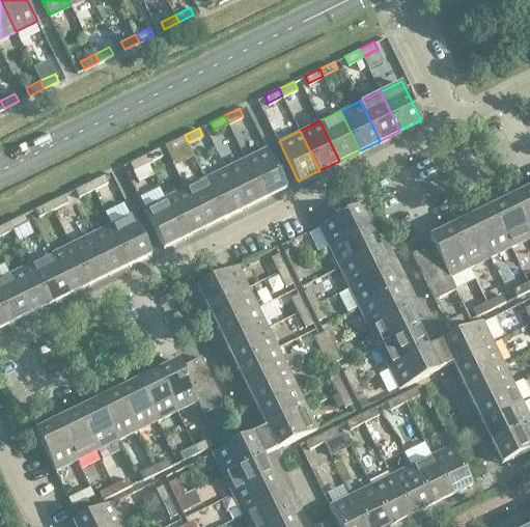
[(188,142),(185,135),(170,142),(173,149),(188,142)]
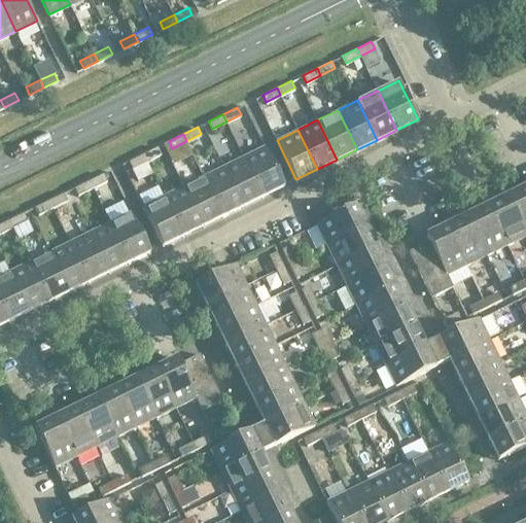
[(161,153),(158,146),(143,153),(146,161),(161,153)]
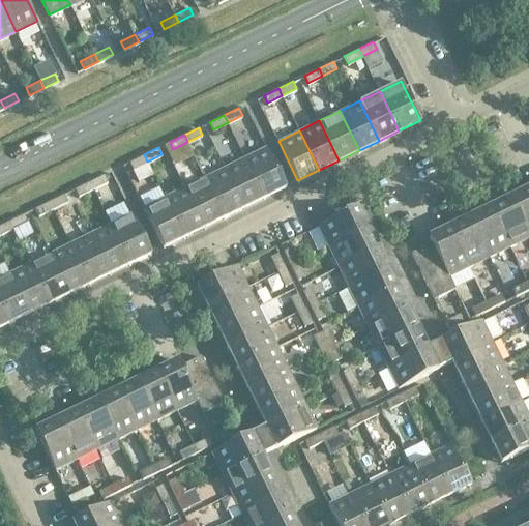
[(283,180),(266,147),(245,157),(265,197),(286,186),(283,180)]
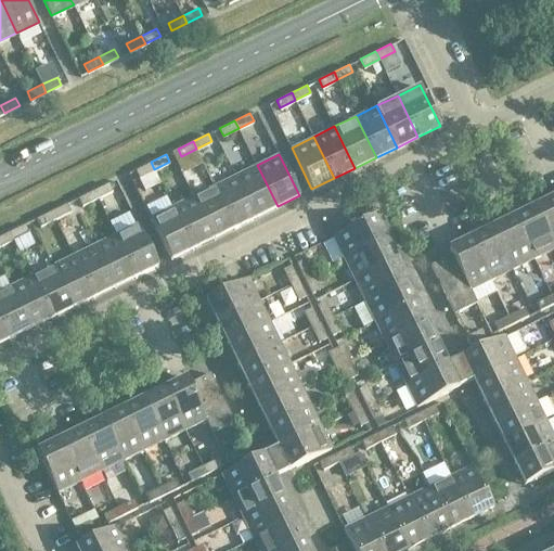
[(154,169),(151,162),(136,169),(139,177),(154,169)]
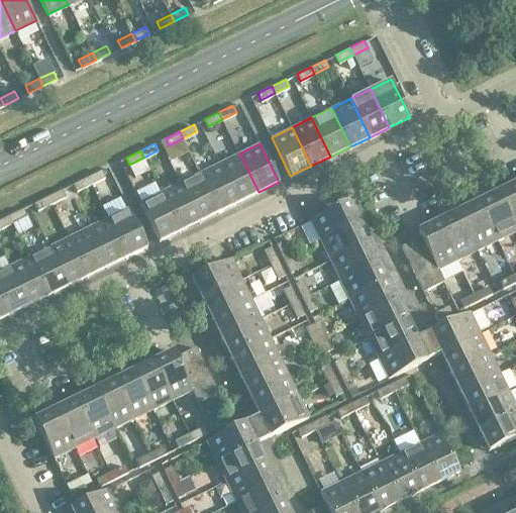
[(259,192),(239,154),(219,163),(238,202),(259,192)]
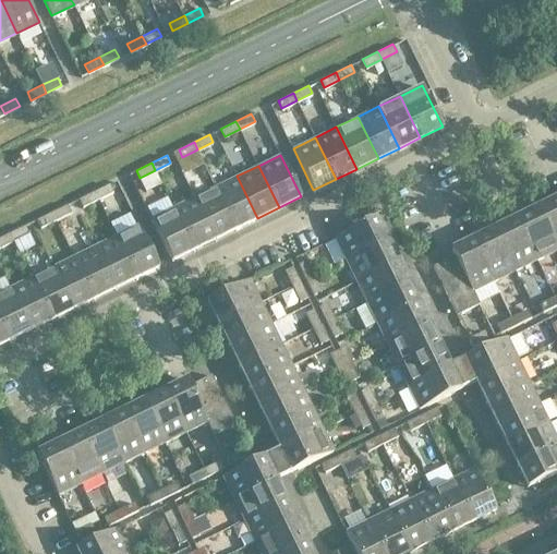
[(257,218),(237,176),(216,187),(237,228),(257,218)]
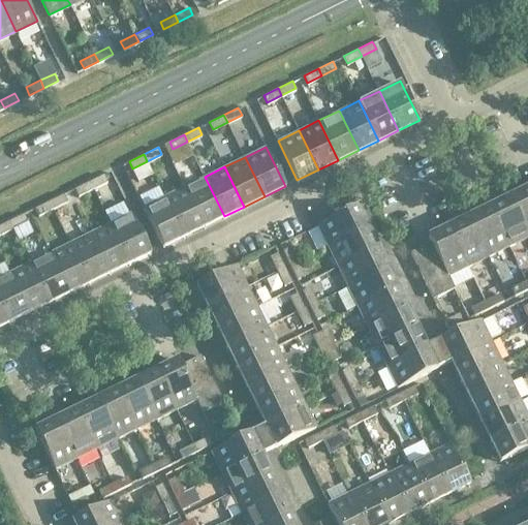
[(107,181),(103,174),(89,181),(93,188),(107,181)]
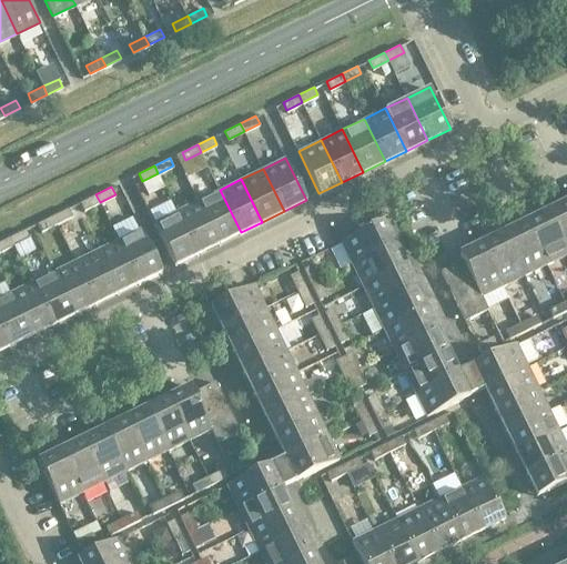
[(241,232),(220,190),(198,200),(219,243),(241,232)]
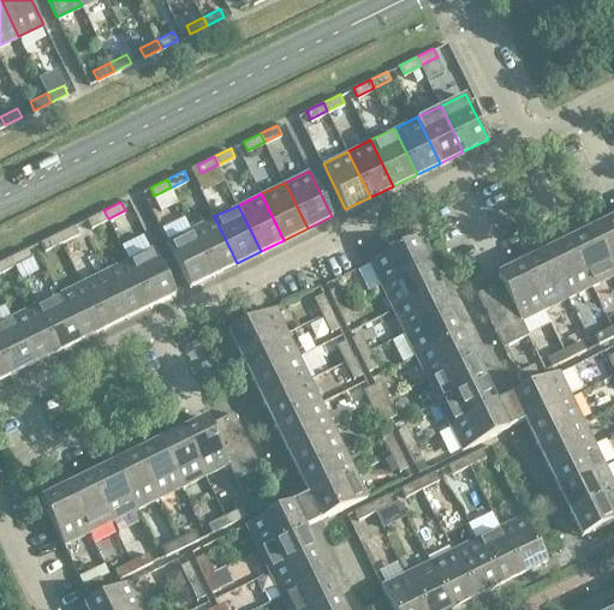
[(108,219),(103,210),(87,217),(91,227),(108,219)]
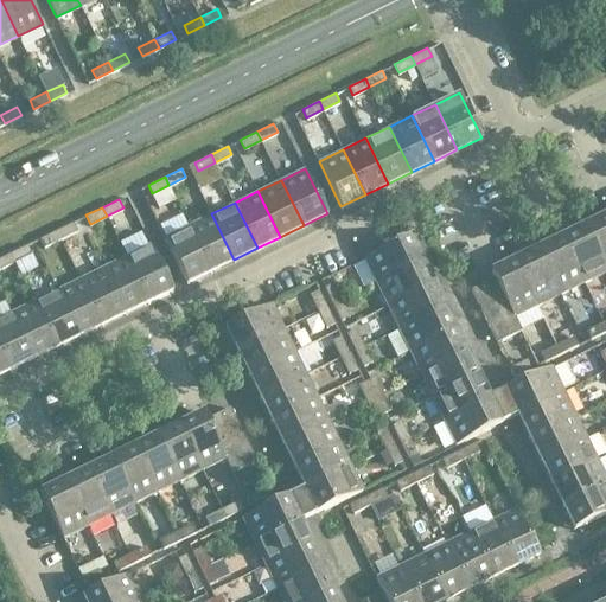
[(234,260),(211,213),(189,225),(211,270),(234,260)]
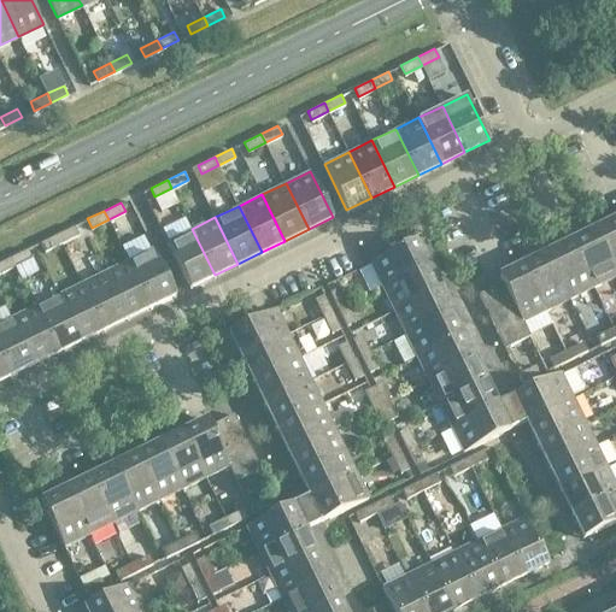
[(615,217),(594,228),(615,271),(615,217)]
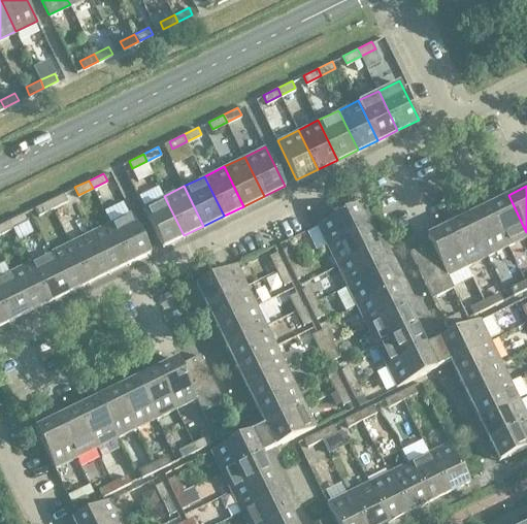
[(67,200),(64,193),(50,200),(53,207),(67,200)]
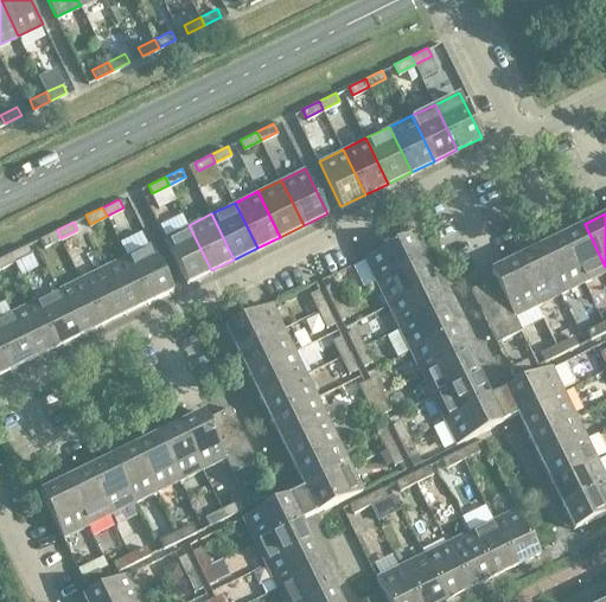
[(605,267),(585,224),(561,235),(584,281),(605,270),(605,267)]
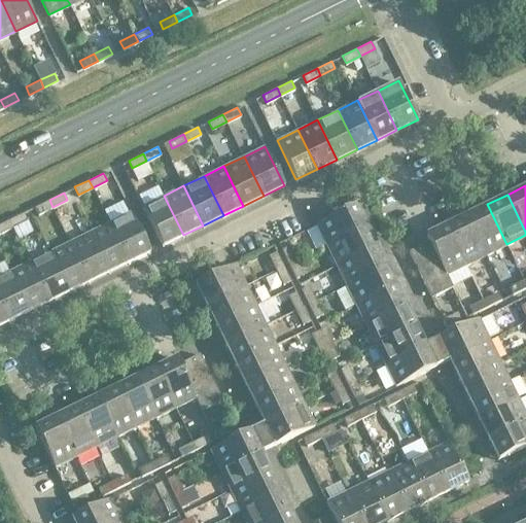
[(183,235),(164,196),(142,206),(162,245),(183,235)]
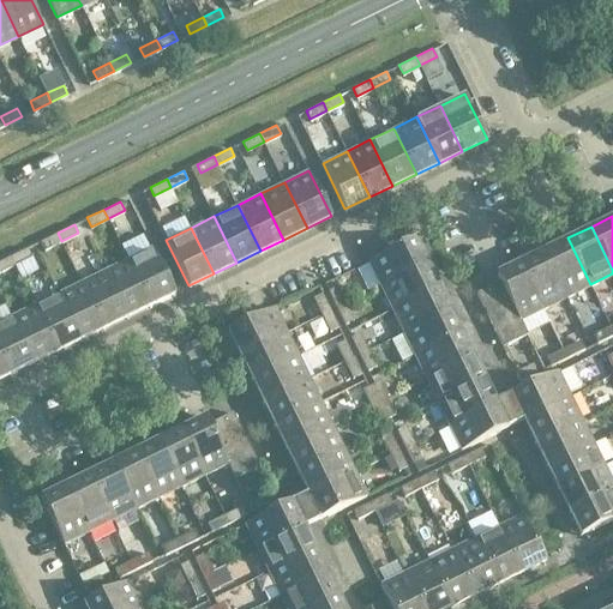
[(61,241),(58,233),(41,240),(44,249),(61,241)]
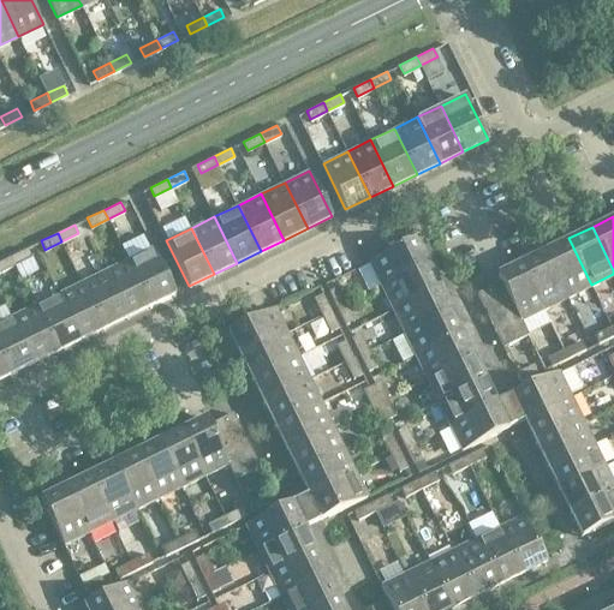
[(416,237),(409,240),(369,259),(382,285),(428,262),(416,237)]
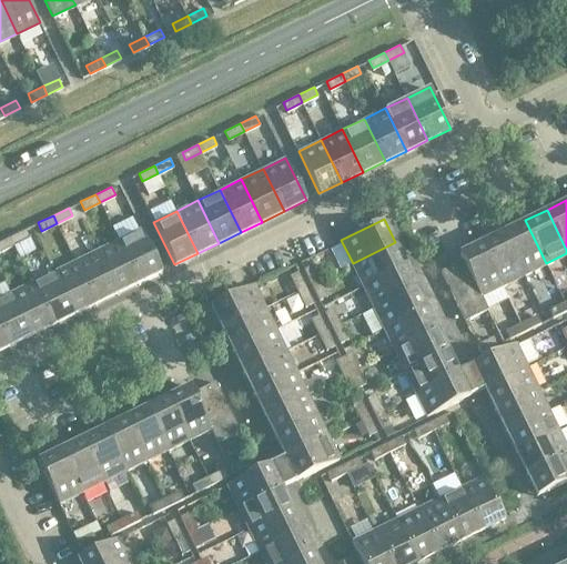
[(546,263),(525,220),(504,231),(525,273),(546,263)]
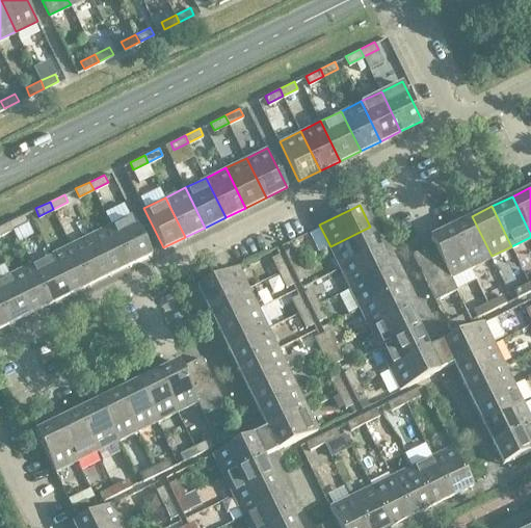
[(149,247),(132,213),(110,223),(130,264),(152,254),(149,247)]
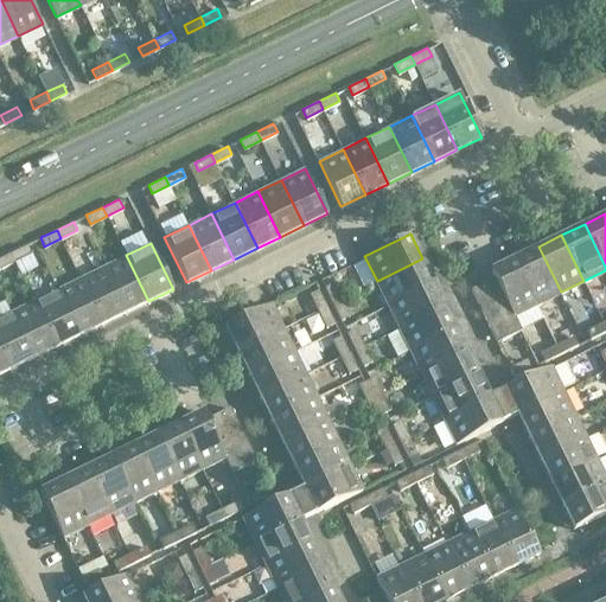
[(31,253),(27,244),(11,253),(14,261),(31,253)]
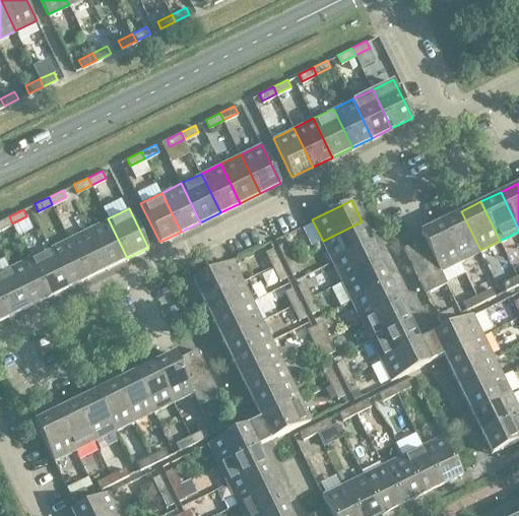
[(480,250),(461,211),(442,220),(461,260),(480,250)]
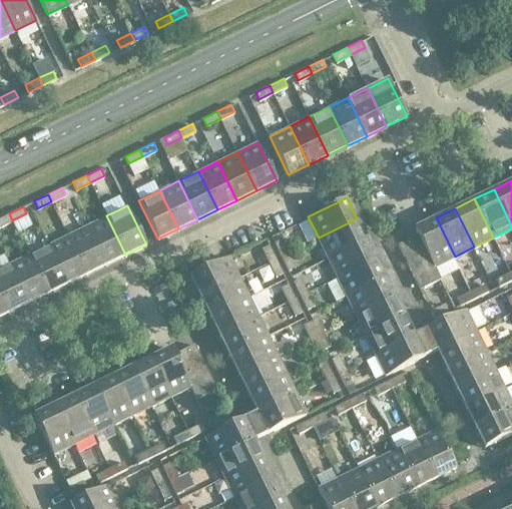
[(0,225),(12,220),(9,213),(0,216),(0,225)]
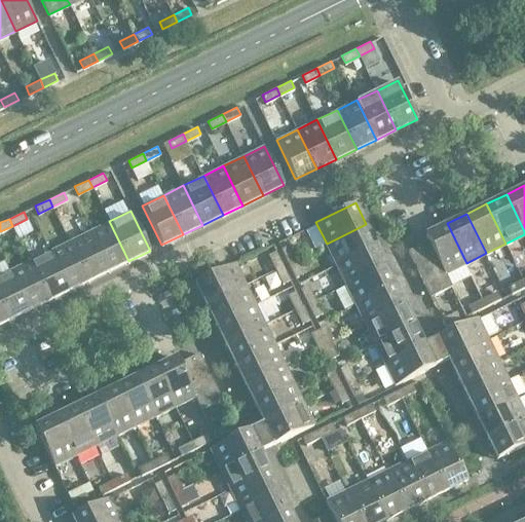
[(128,261),(109,221),(89,231),(109,270),(128,261)]
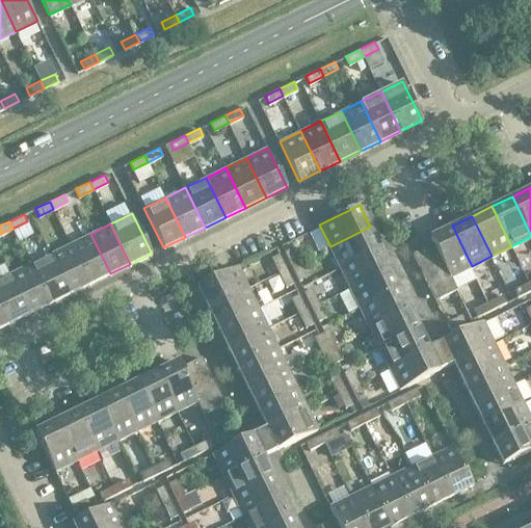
[(472,266),(452,226),(430,236),(433,242),(434,242),(451,275),(472,266)]
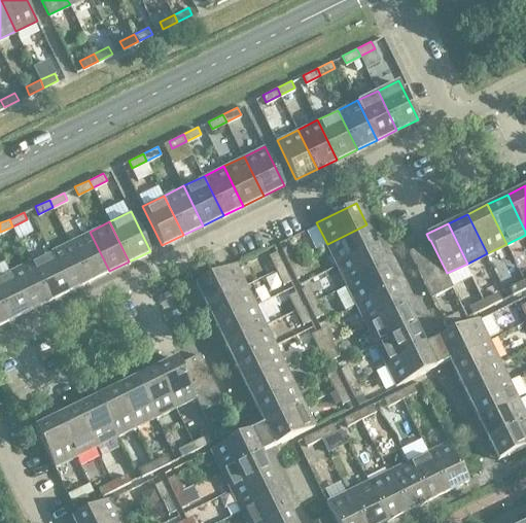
[(376,244),(366,224),(327,244),(337,264),(376,244)]
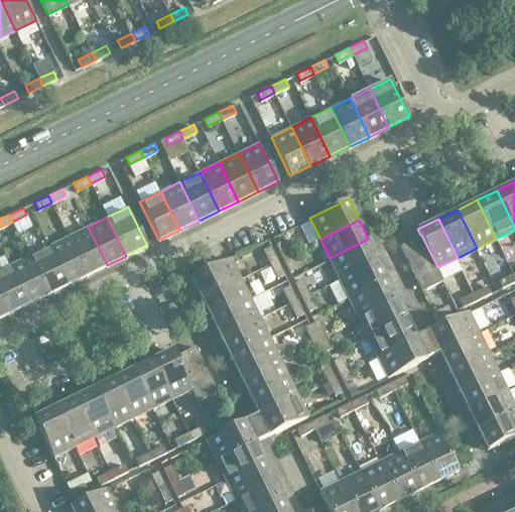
[(107,265),(88,227),(69,236),(88,275),(107,265)]
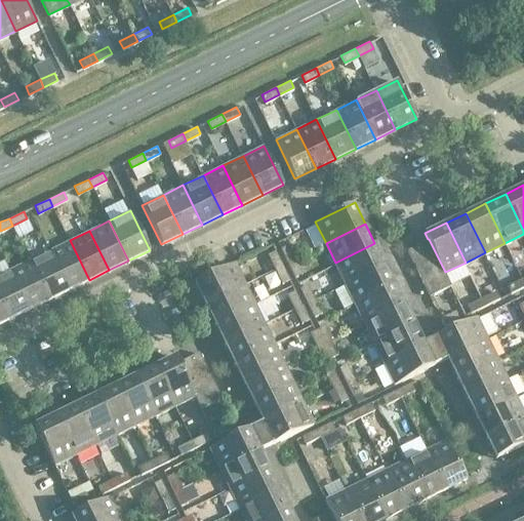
[(451,284),(445,272),(429,239),(428,239),(408,249),(431,294),(451,284)]
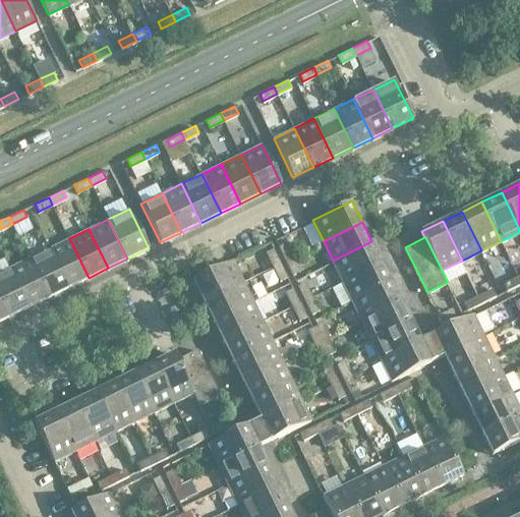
[(89,278),(69,238),(49,248),(68,287),(89,278)]
